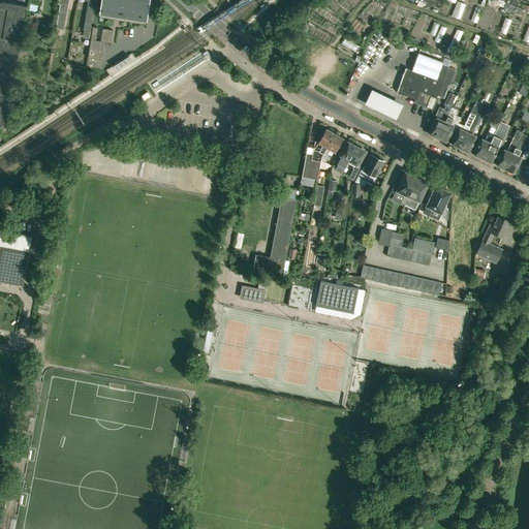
[(101,0),(99,13),(146,20),(149,0),(101,0)]
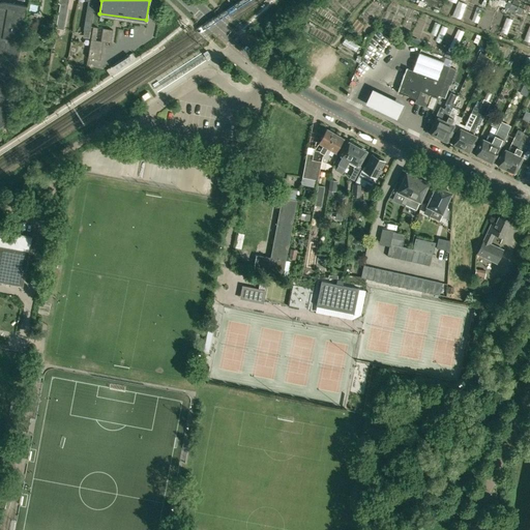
[(0,126),(7,121),(27,6),(7,2),(5,2),(4,2),(3,2),(1,3),(0,2),(0,126)]
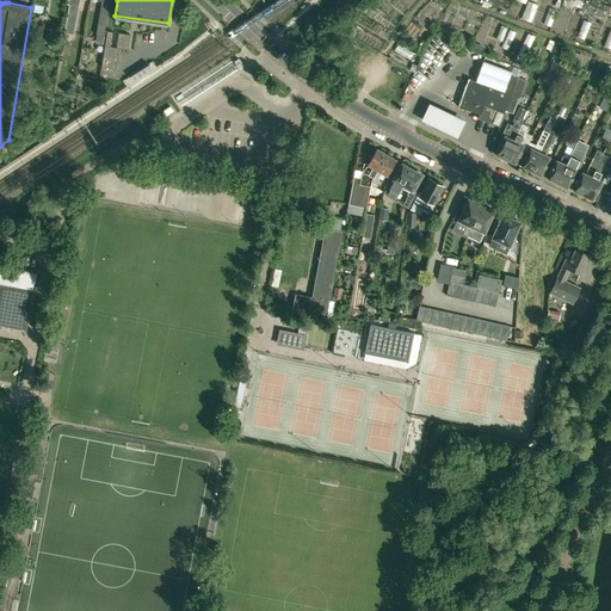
[(79,7),(69,6),(65,32),(74,35),(79,7)]
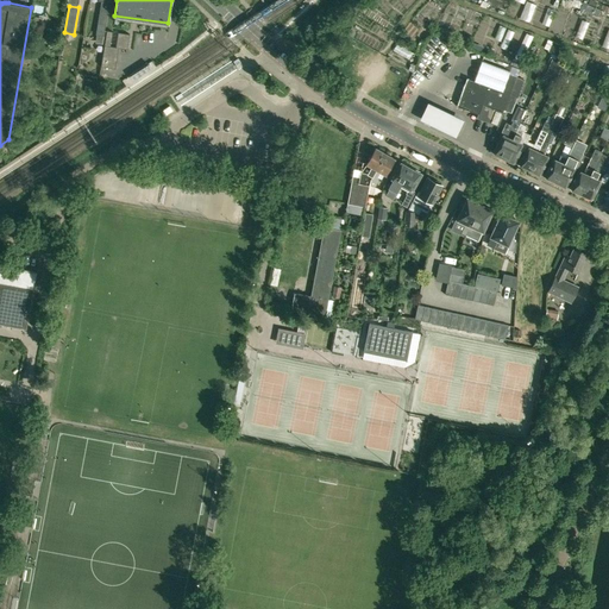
[(102,44),(108,12),(101,11),(95,43),(102,44)]
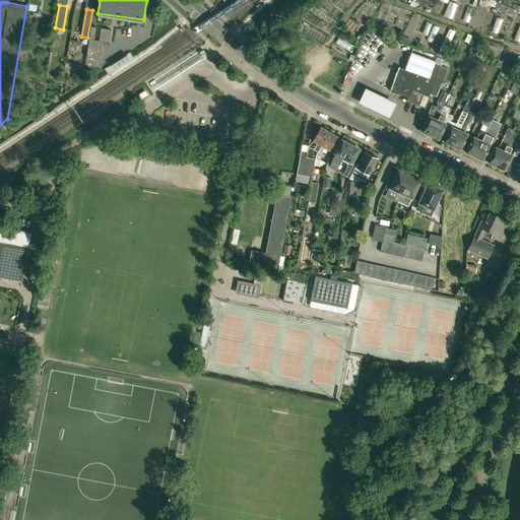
[(468,44),(473,47),(476,48),(478,40),(479,39),(475,38),(471,36),(469,42),(468,44)]
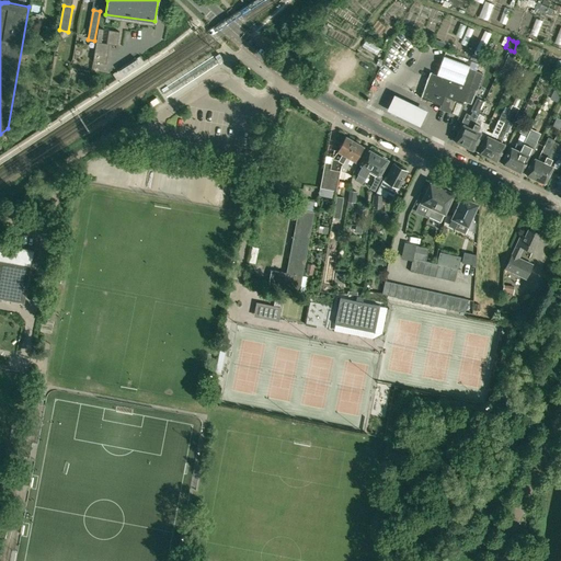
[(470,59),(478,63),(481,57),(472,54),(470,59)]
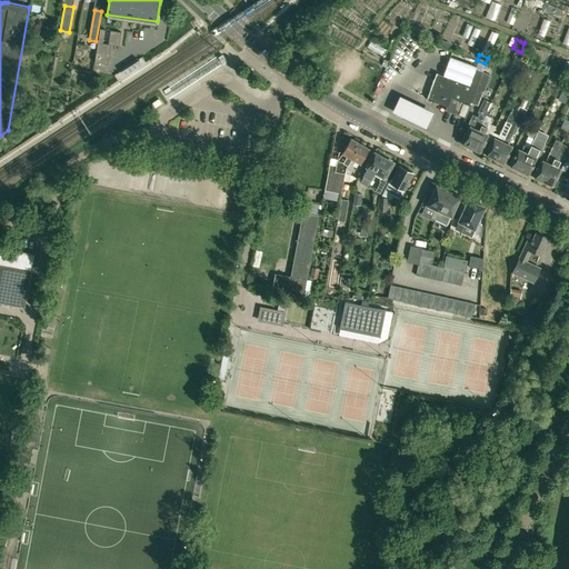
[(515,58),(510,66),(519,70),(523,61),(515,58)]
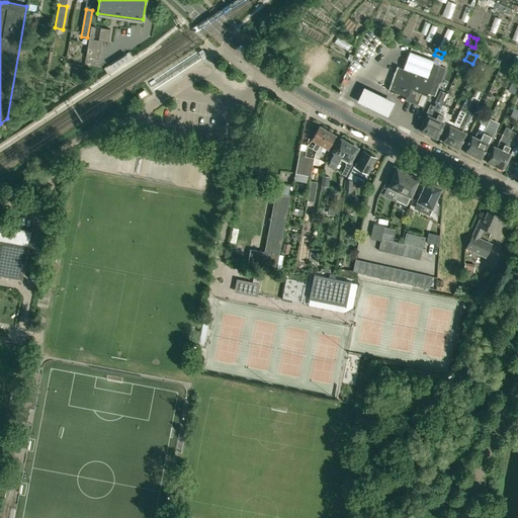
[(439,66),(433,63),(433,61),(415,54),(408,71),(398,67),(389,90),(407,97),(406,100),(424,107),(429,93),(433,82),(439,66)]
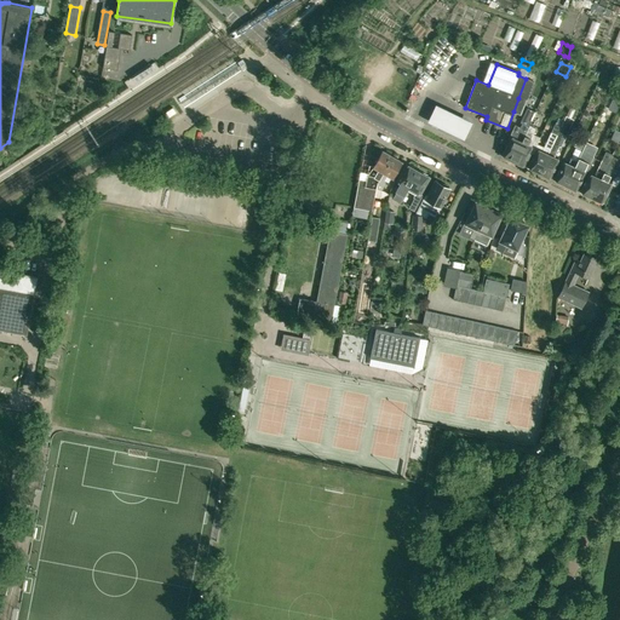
[(578,84),(583,73),(574,68),(569,79),(578,84)]
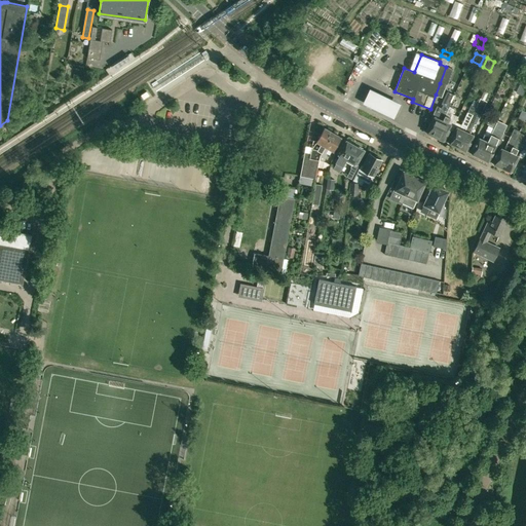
[(446,67),(440,83),(447,85),(447,84),(453,69),(446,67)]
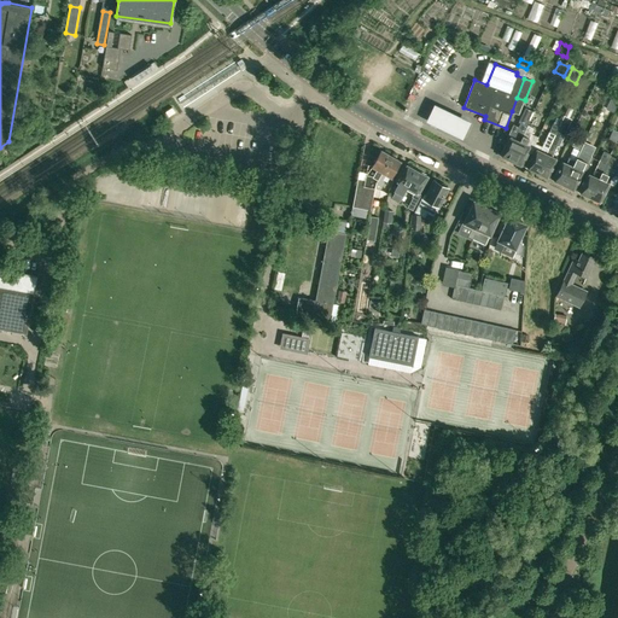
[(168,117),(175,112),(173,108),(165,112),(168,117)]
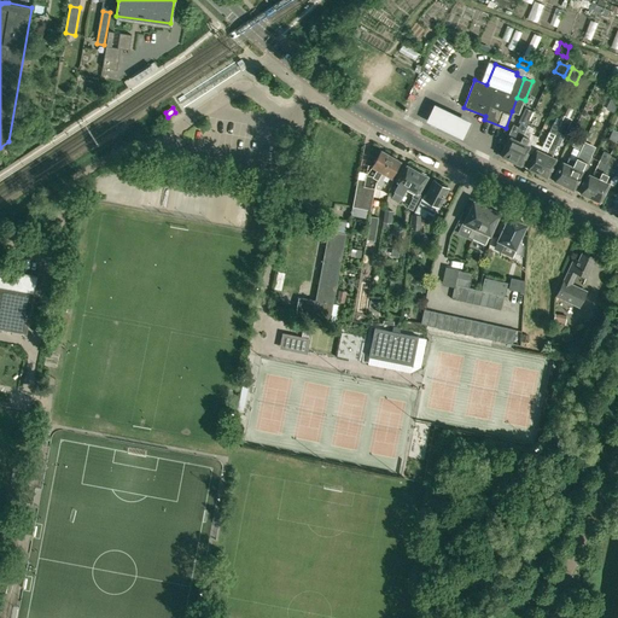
[(433,108),(425,126),(462,143),(471,126),(433,108)]
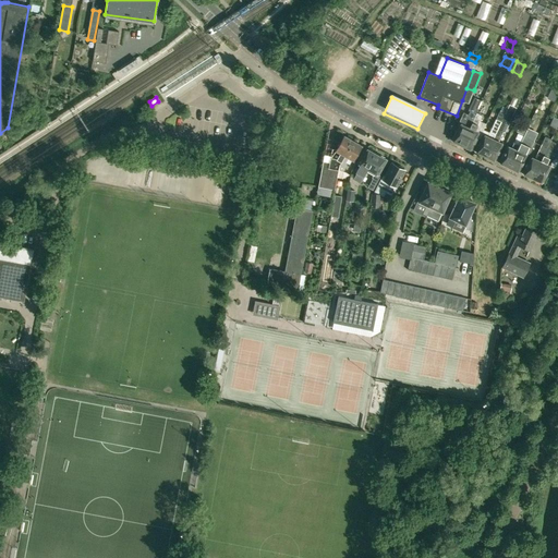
[(472,122),(476,112),(481,105),(476,102),(474,107),(473,106),(470,113),(465,112),(460,123),(459,123),(452,140),(453,141),(453,142),(458,144),(458,143),(462,144),(472,122)]
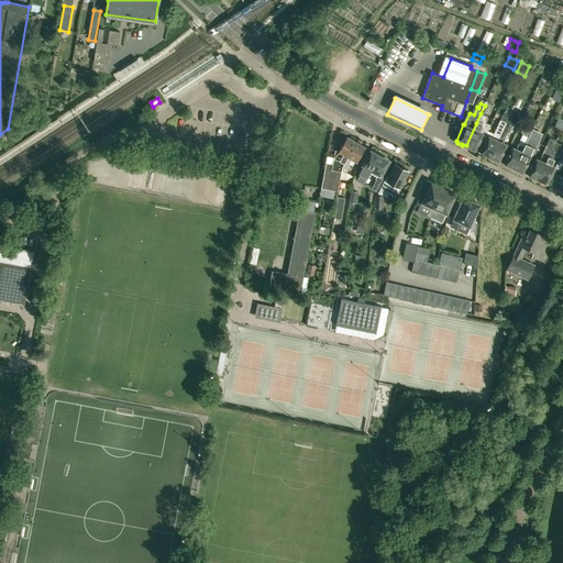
[(503,143),(506,138),(508,133),(520,108),(514,105),(509,114),(500,134),(489,157),(494,158),(493,159),(497,162),(498,161),(499,162),(507,145),(503,143)]
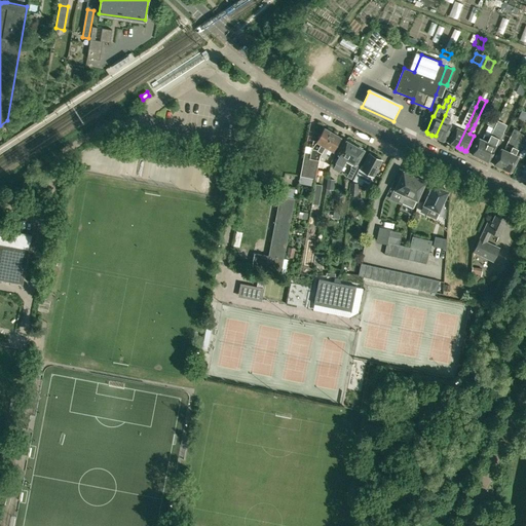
[(467,125),(476,107),(471,104),(459,128),(455,126),(448,142),(450,143),(449,144),(454,146),(454,145),(457,147),(467,125)]
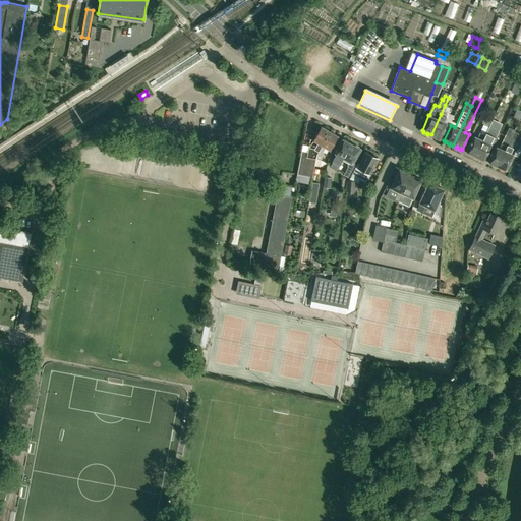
[(444,122),(446,116),(450,108),(445,105),(441,114),(431,134),(435,136),(433,137),(438,139),(439,138),(441,139),(448,124),(444,122)]
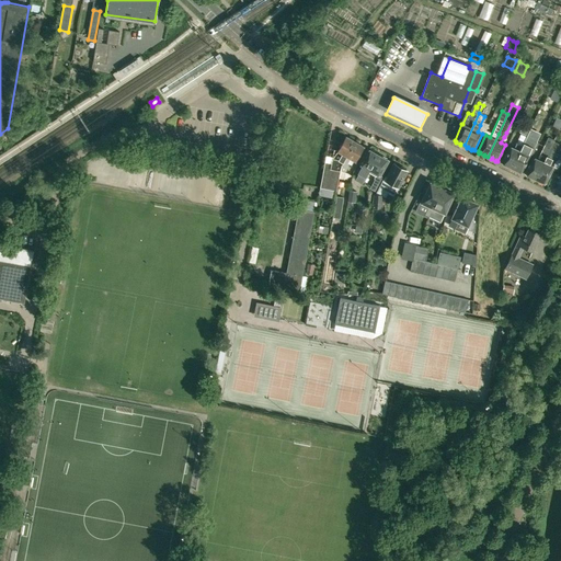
[(525,136),(528,127),(523,125),(519,133),(525,136)]
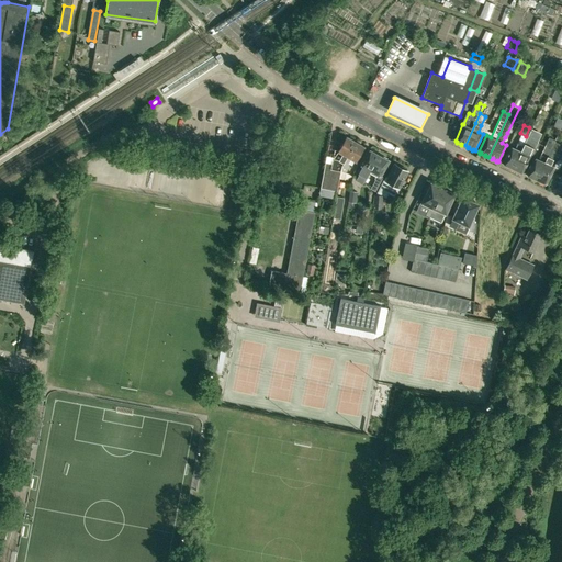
[(513,168),(527,137),(521,135),(515,148),(510,147),(503,163),(505,164),(504,165),(508,167),(509,166),(513,168)]
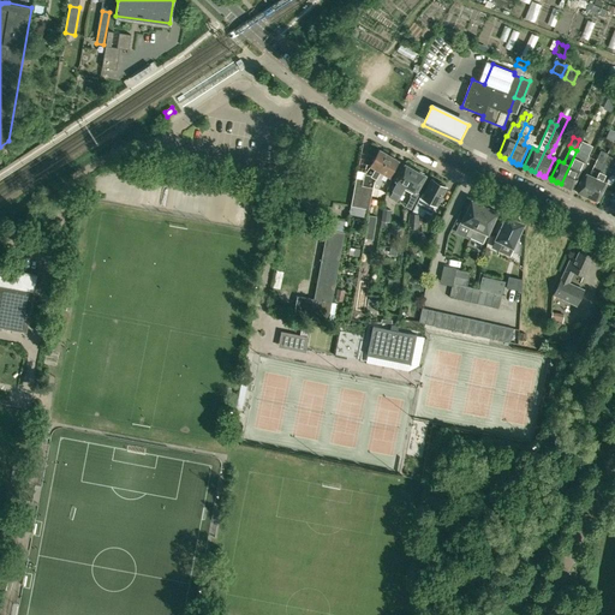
[(375,180),(389,155),(380,149),(371,166),(377,169),(375,175),(366,174),(364,192),(357,191),(354,206),(370,208),(372,196),(375,180)]
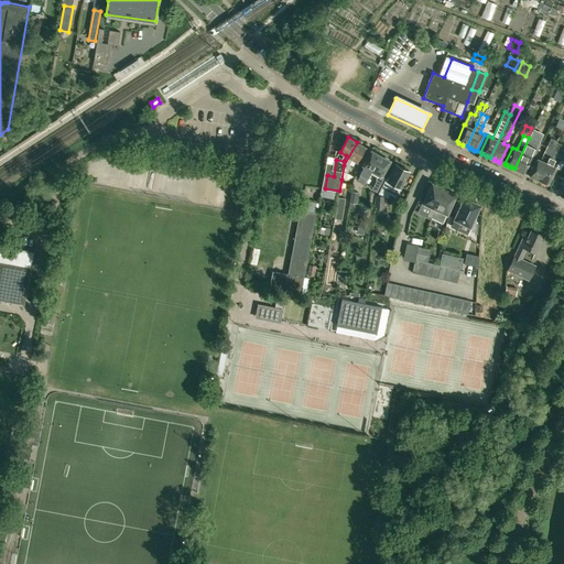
[(528,154),(531,149),(534,140),(529,138),(514,169),(518,170),(518,171),(522,173),(523,172),(524,173),(532,156),(528,154)]
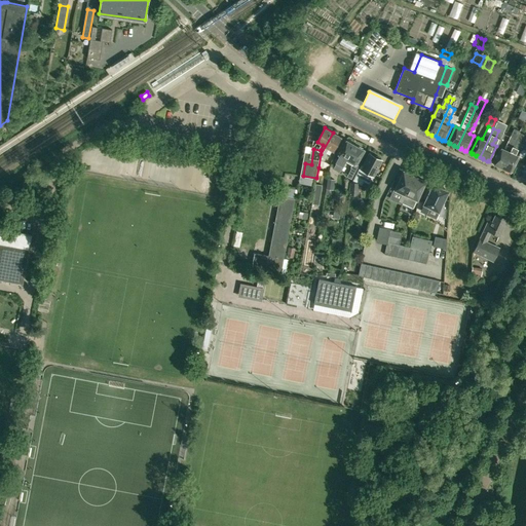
[(502,167),(516,139),(518,134),(519,132),(514,129),(504,150),(500,148),(493,163),(494,163),(494,164),(498,166),(498,165),(502,167)]
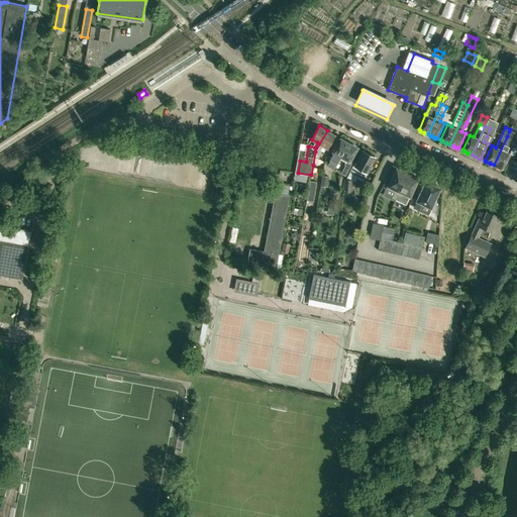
[(325,146),(327,148),(335,135),(327,130),(315,151),(313,165),(319,166),(320,158),(324,151),(322,150),(325,146)]
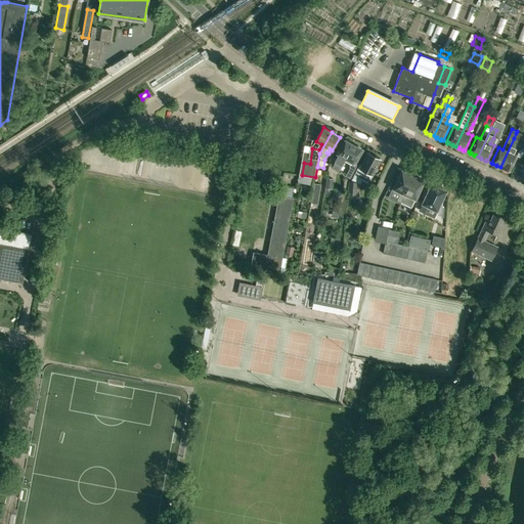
[(519,140),(514,138),(500,167),(504,168),(504,169),(508,171),(508,170),(510,171),(517,156),(513,154),(519,140)]
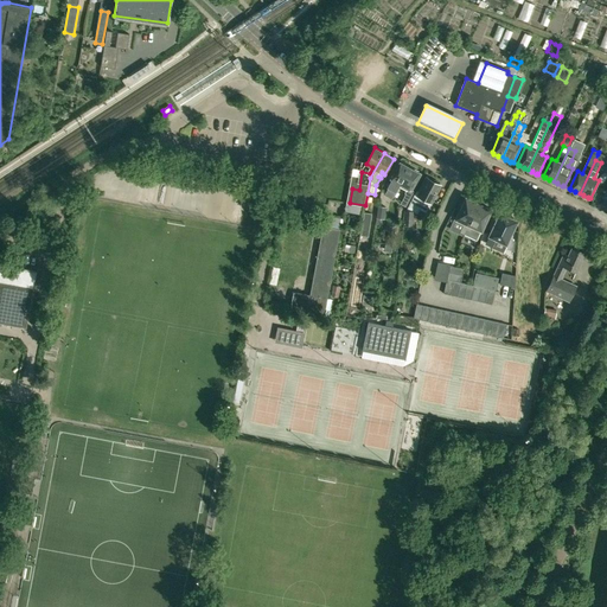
[(393,198),(400,185),(409,167),(406,165),(407,164),(401,161),(401,163),(398,161),(390,178),(393,179),(388,186),(389,187),(385,195),(393,198)]
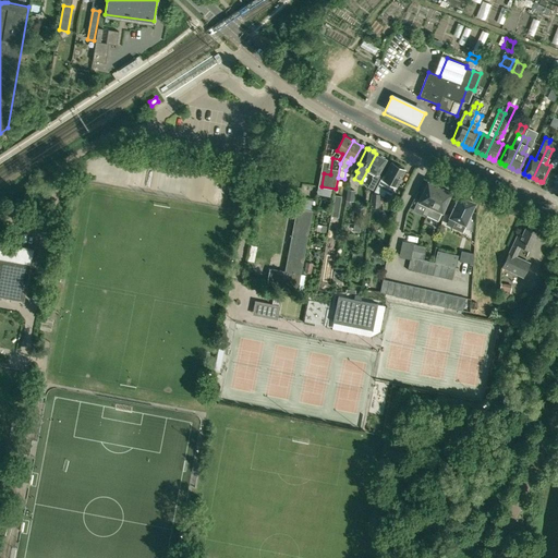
[(380,176),(378,173),(386,159),(385,158),(385,157),(380,155),(379,156),(376,154),(367,170),(374,174),(373,177),(372,179),(367,186),(373,190),(380,176)]
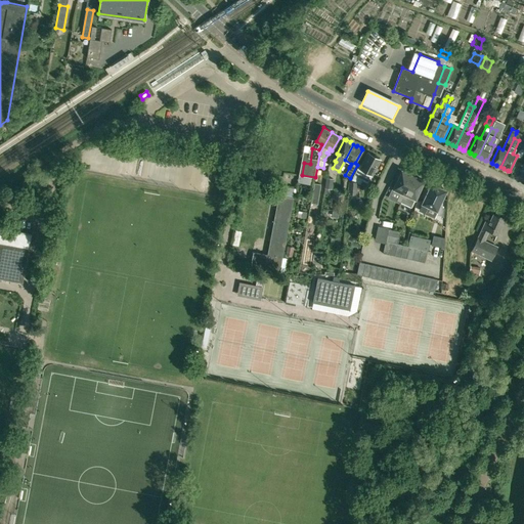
[(359,165),(354,175),(351,181),(357,182),(357,183),(359,184),(360,184),(362,181),(362,180),(366,183),(370,176),(372,174),(380,160),(378,159),(379,158),(375,155),(374,156),(368,153),(361,166),(359,165)]
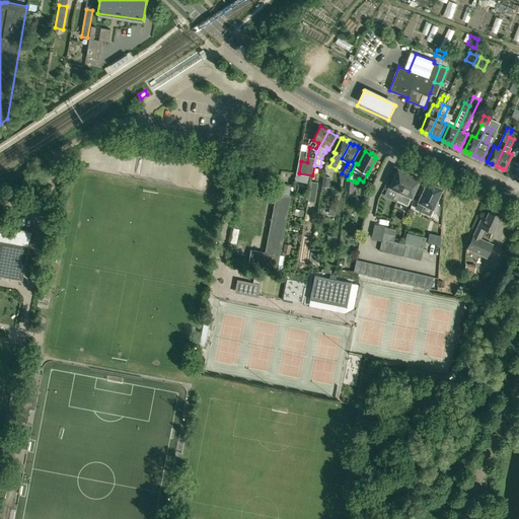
[(392,199),(396,201),(409,174),(397,169),(388,190),(395,193),(392,199)]
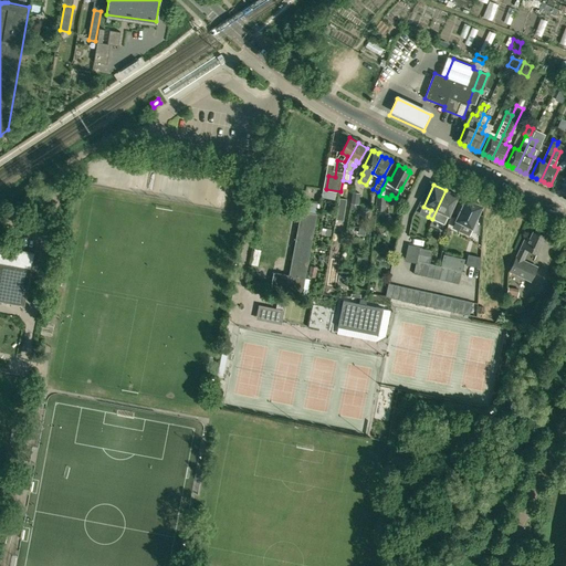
[(336,194),(336,191),(326,189),(323,189),(323,190),(322,198),(329,199),(335,200),(336,194)]
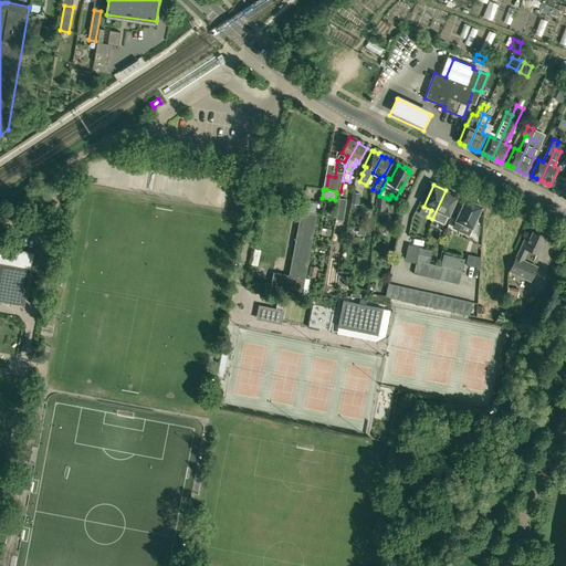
[(458,196),(446,190),(432,219),(444,224),(449,216),(458,196)]
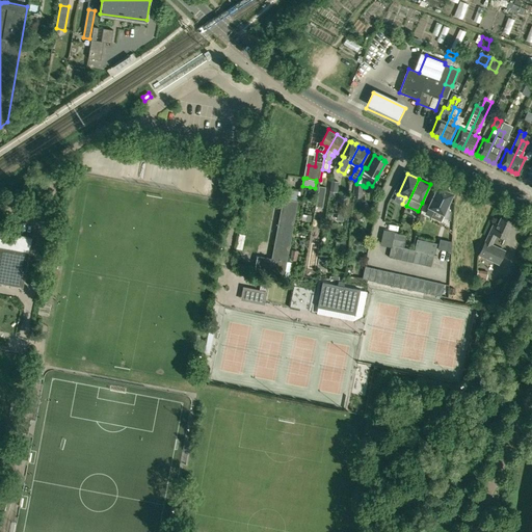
[(339,182),(330,180),(329,190),(337,191),(339,182)]
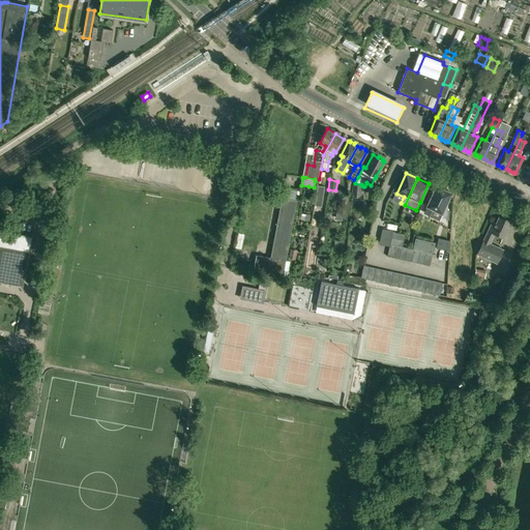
[(355,183),(353,183),(352,196),(360,197),(361,185),(361,184),(355,183)]
